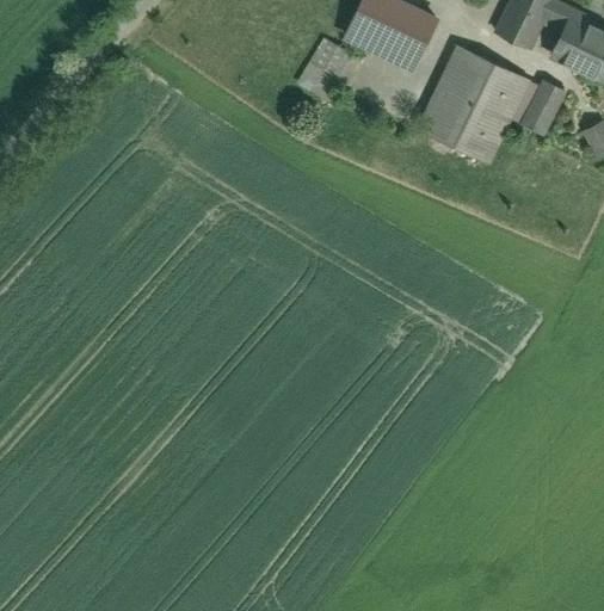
[(439,19),(400,0),(361,0),(345,32),(415,67),(439,19)]
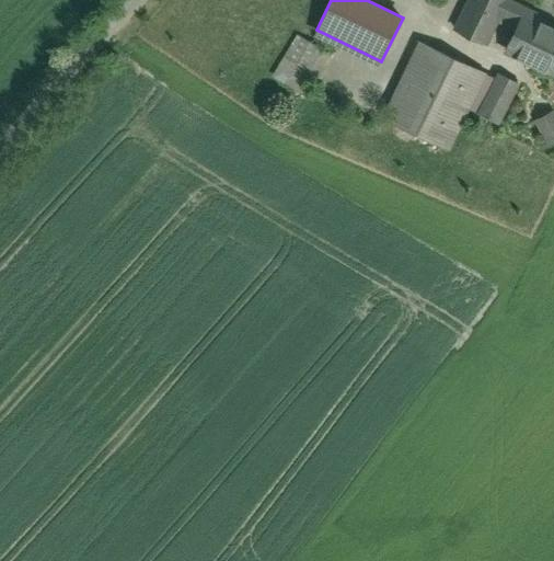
[(468,0),(456,25),(486,41),(498,18),(506,0),(468,0)]
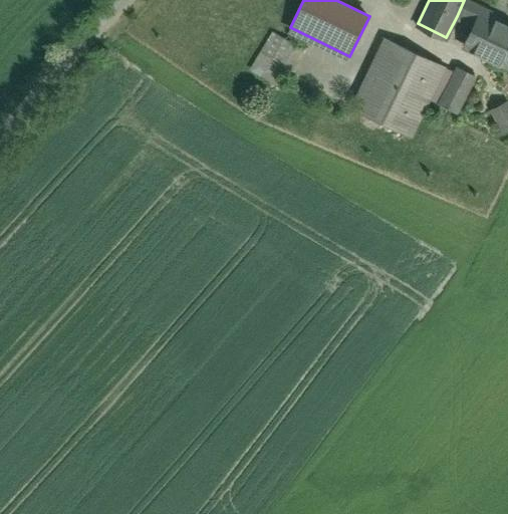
[(487,10),(468,0),(464,0),(457,16),(479,27),(485,14),(487,10)]
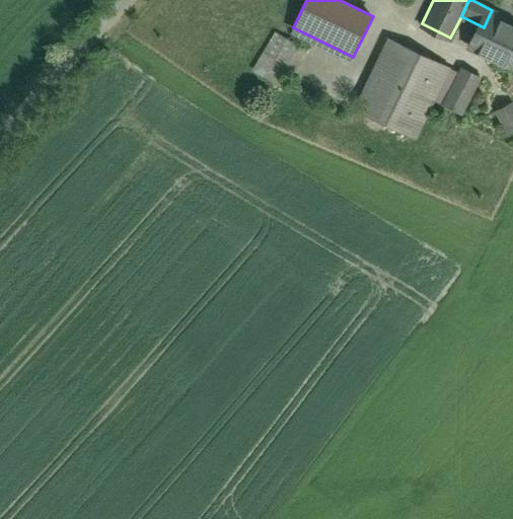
[(512,25),(490,14),(484,27),(472,49),(512,68),(512,25)]
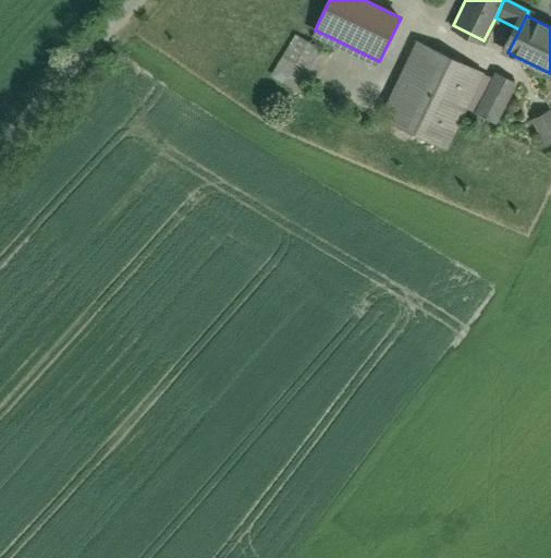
[(327,52),(294,34),(272,73),(305,91),(327,52)]
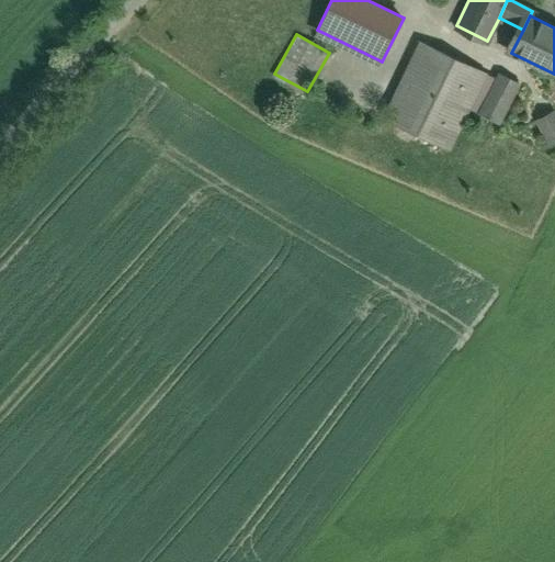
[(484,72),(422,42),(385,115),(446,146),(467,105),(484,72)]
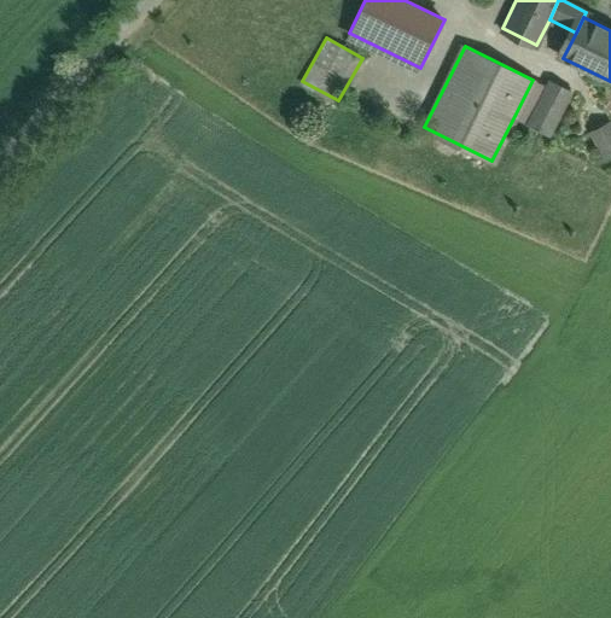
[(543,86),(525,121),(550,134),(572,91),(547,77),(543,86)]
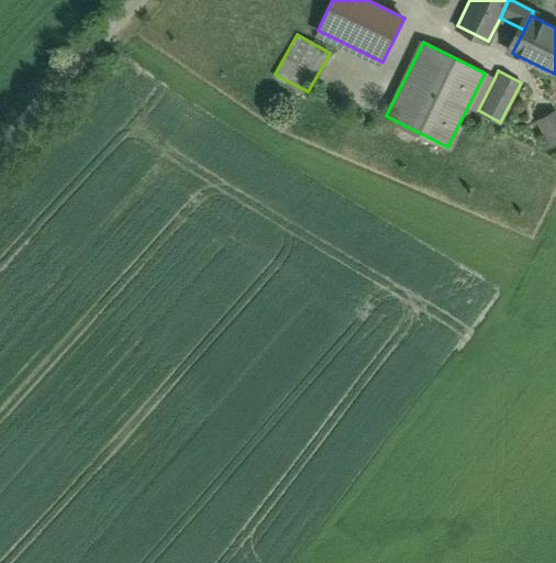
[(495,78),(485,73),(468,106),(478,110),(495,78)]
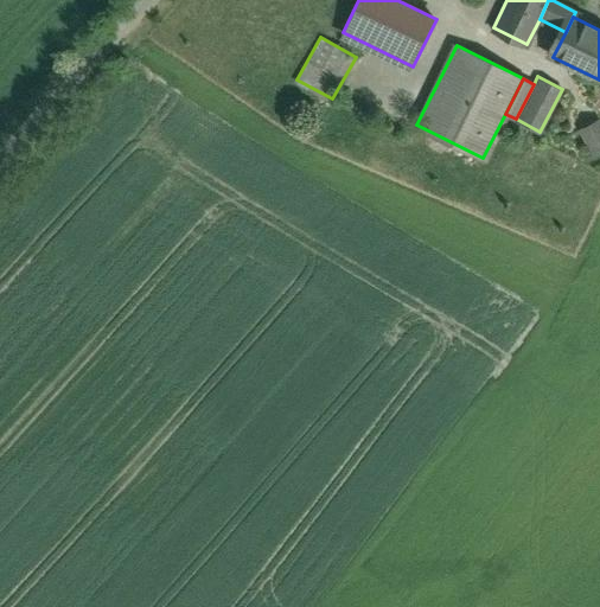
[(599,120),(581,128),(592,155),(599,152),(599,120)]
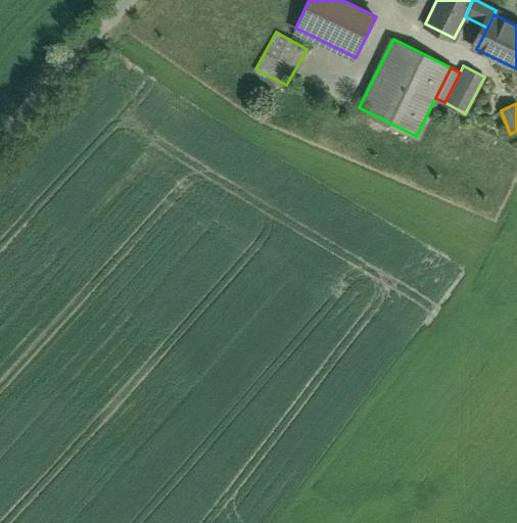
All buildings are outlined.
